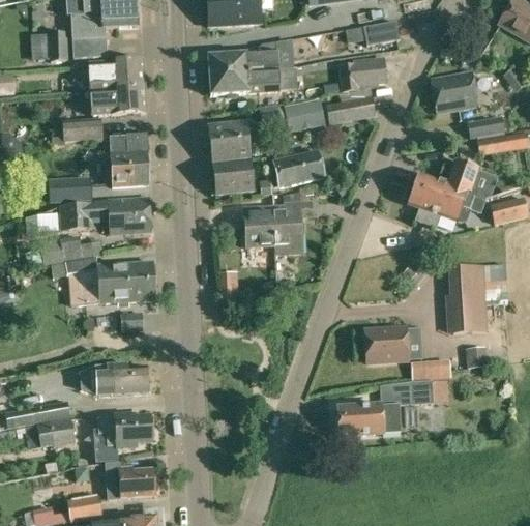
[(69,0),(72,56),(107,55),(106,27),(136,25),(134,0),(69,0)]
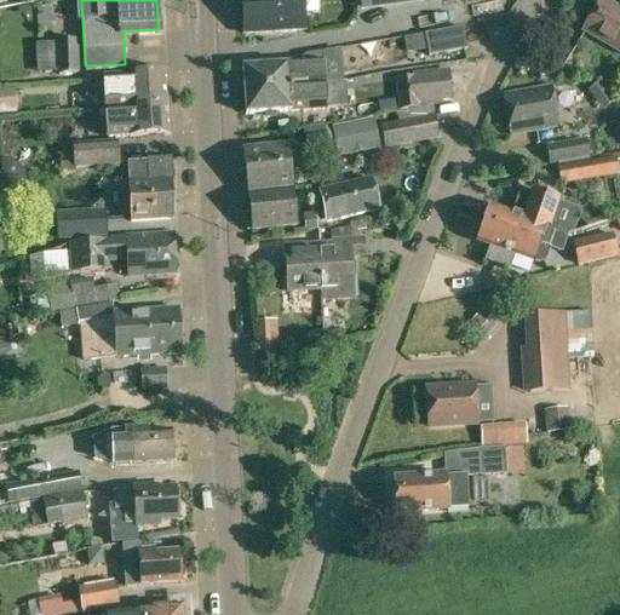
[(241,0),(244,29),(304,27),(302,0),(241,0)]
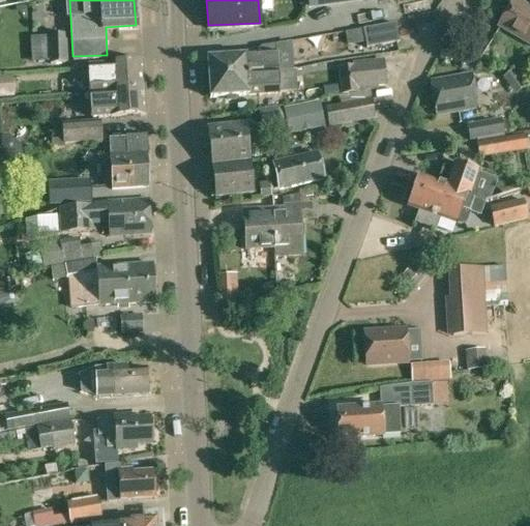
[(287,31),(284,0),(270,0),(275,45),(296,42),(295,30),(287,31)]
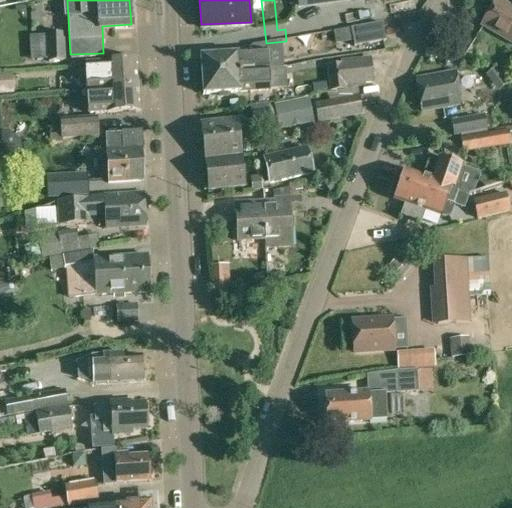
[(511,4),(504,0),(495,0),(482,22),(511,39),(511,4)]
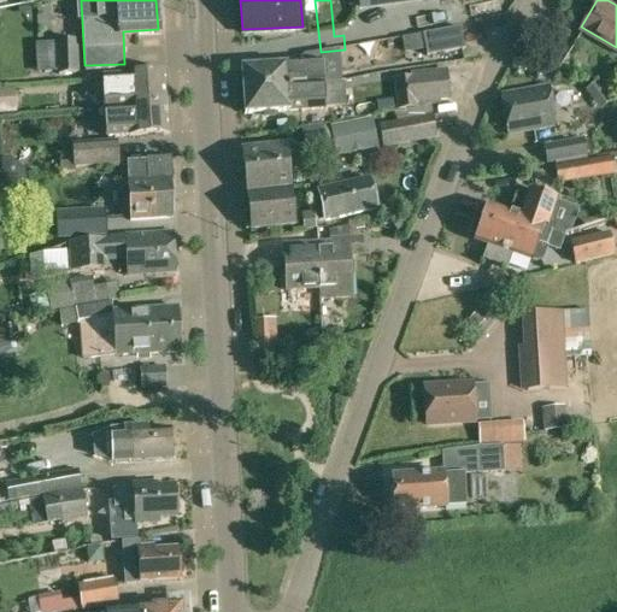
[(464,45),(459,23),(422,29),(425,52),(464,45)]
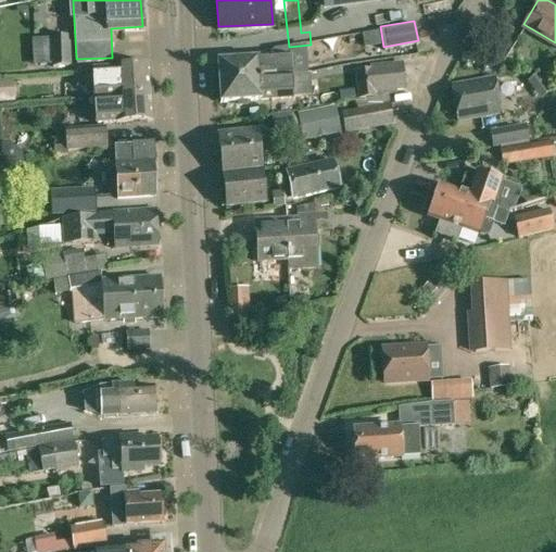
[(50,33),(52,61),(52,62),(72,62),(70,32),(50,33)]
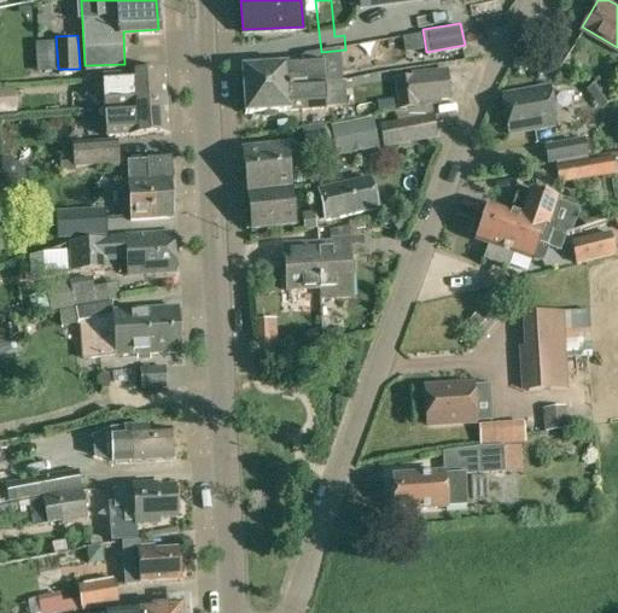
[(56,36),(44,36),(45,68),(58,68),(56,36)]
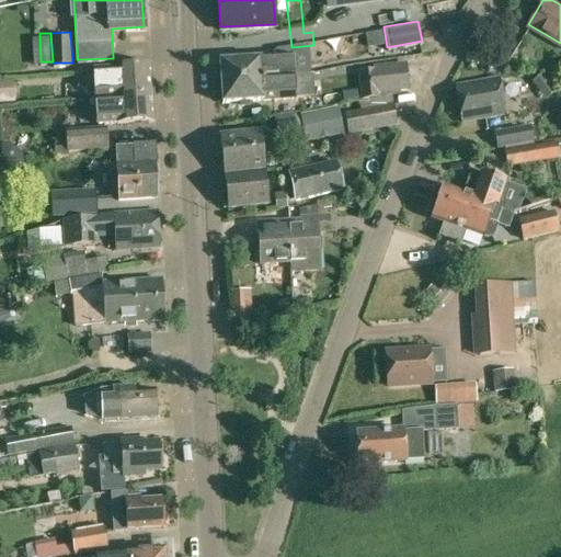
[(286,76),(293,75),(290,45),(277,47),(278,54),(221,57),(222,77),(286,72),(286,76)]
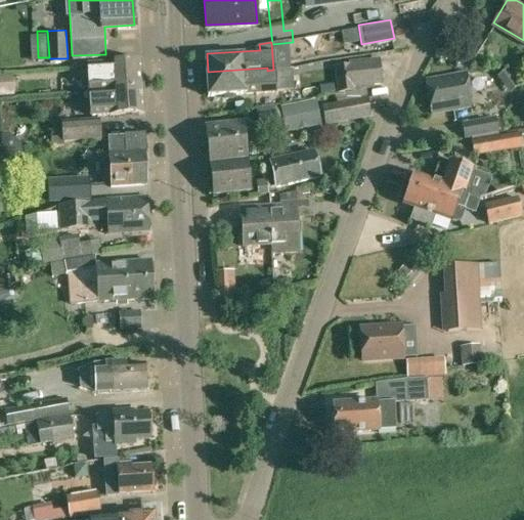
[(105,62),(89,62),(90,89),(143,85),(141,57),(105,58),(105,62)]
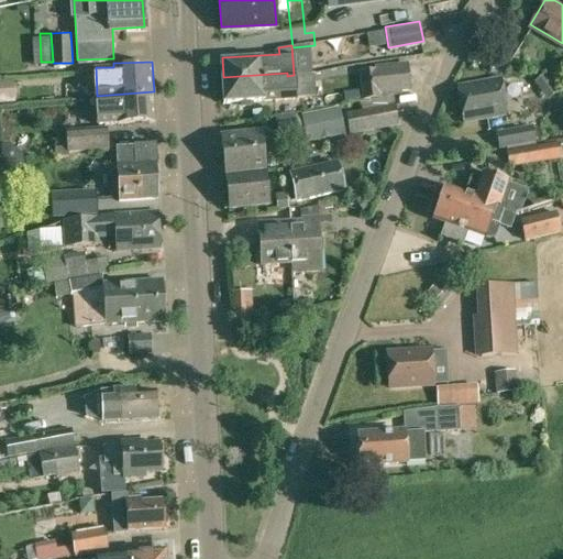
[(378,65),(361,67),(364,95),(382,92),(382,91),(410,88),(407,63),(378,66),(378,65)]
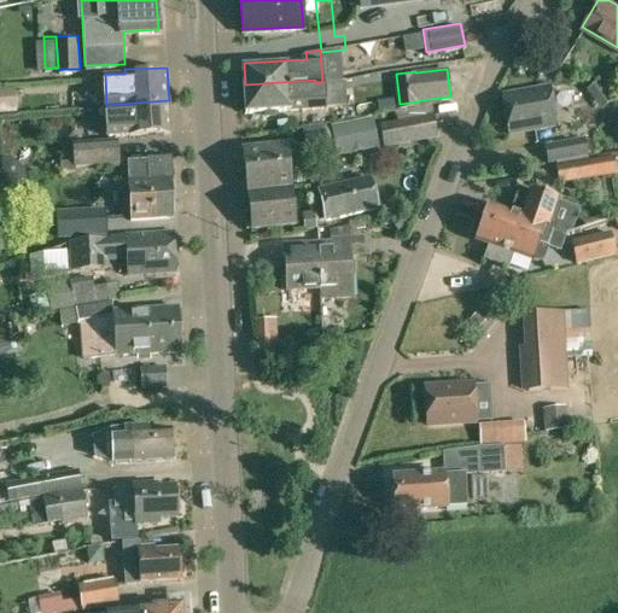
[(245,85),(246,109),(290,106),(290,104),(324,101),(322,82),(315,83),(315,80),(245,85)]
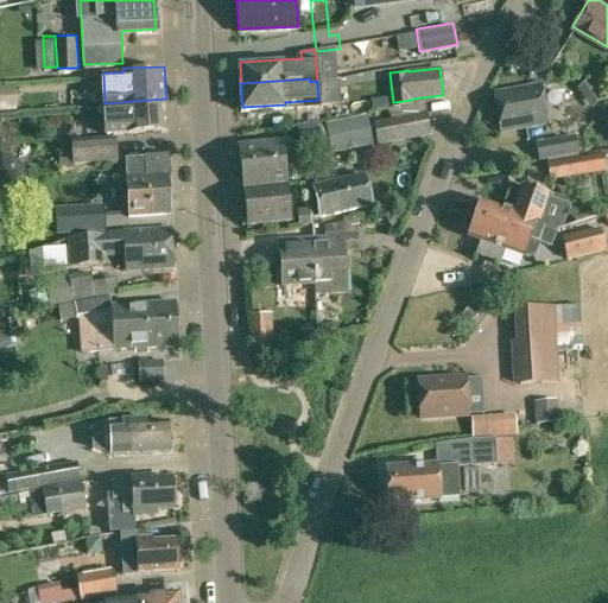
[(495,90),(501,128),(549,120),(542,82),(495,90)]
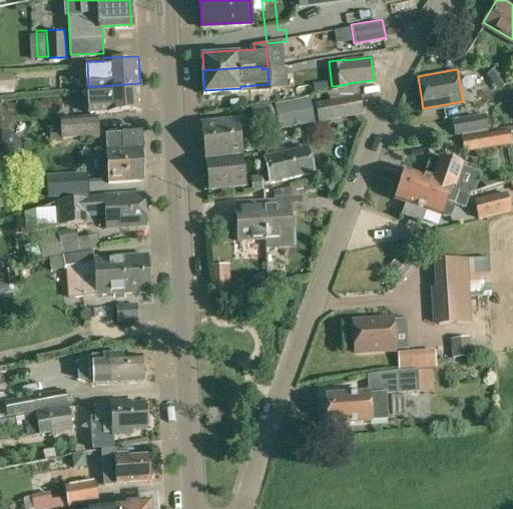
[(12,70),(0,71),(0,94),(14,93),(12,70)]
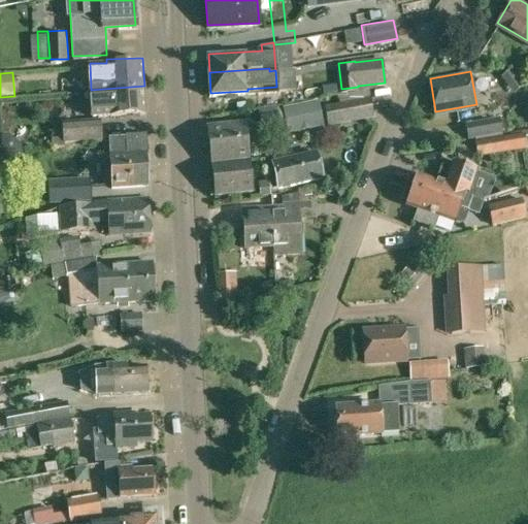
[(144,86),(91,90),(92,112),(145,109),(144,86)]
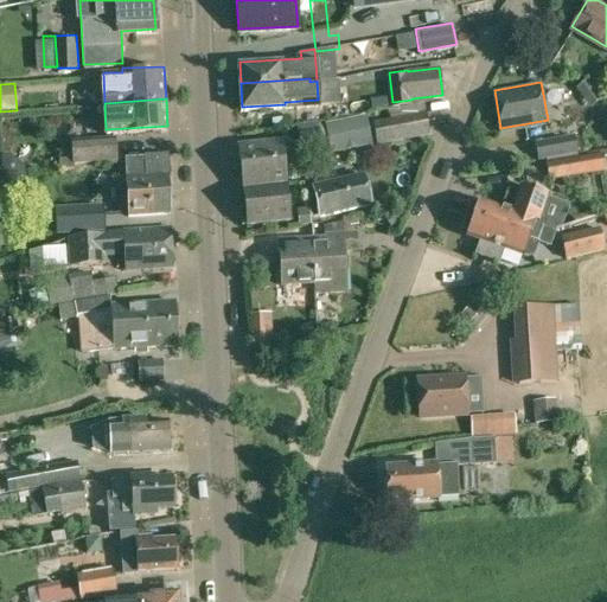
[(372,116),(377,141),(432,132),(426,108),(372,116)]
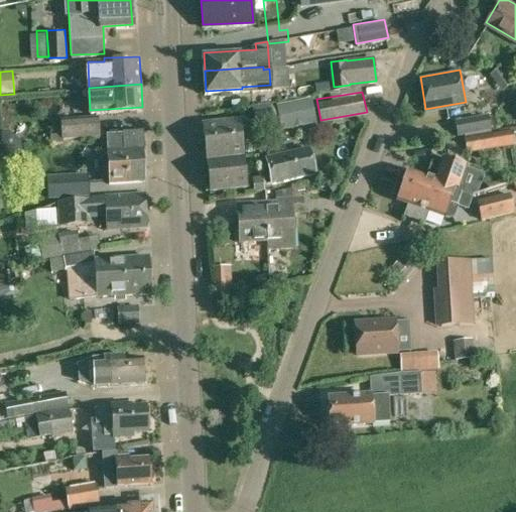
[(281,128),(315,122),(311,98),(276,105),(281,128)]
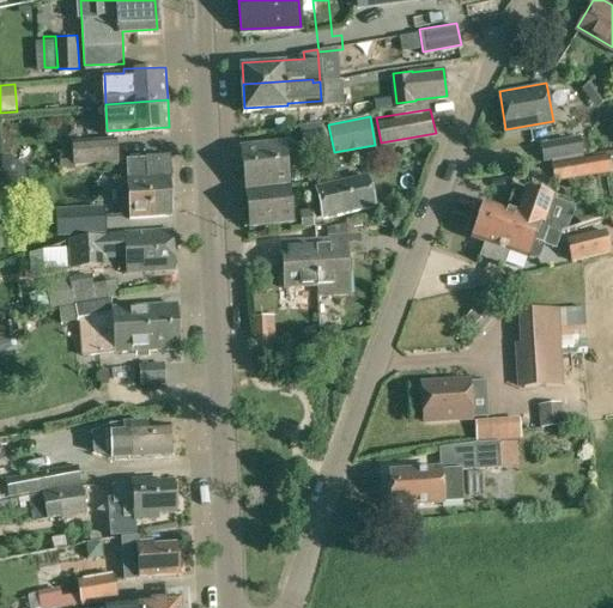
[(321,119),(301,122),(305,151),(326,146),(321,119)]
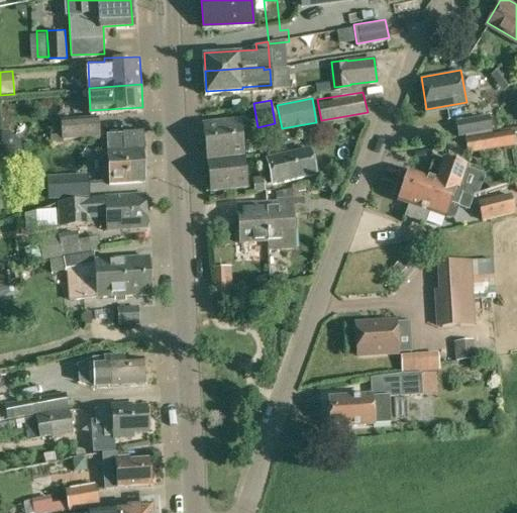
[(459,133),(492,126),(489,112),(456,119),(459,133)]
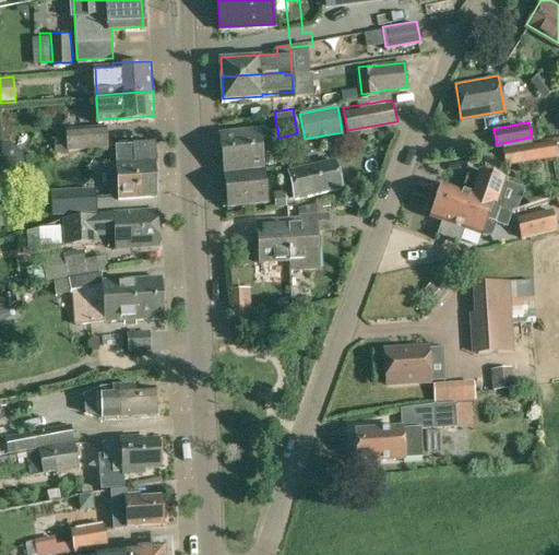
[(104,122),(64,128),(67,143),(68,150),(107,144),(104,122)]
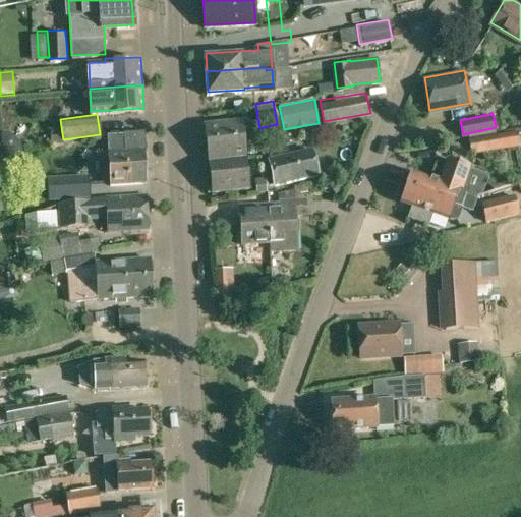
[(206,122),(210,159),(245,156),(241,119),(206,122)]
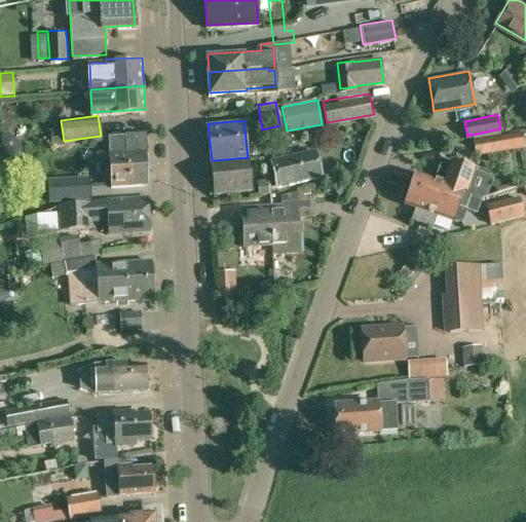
[(125,133),(108,135),(109,152),(111,184),(147,182),(145,150),(146,149),(145,132),(125,133)]
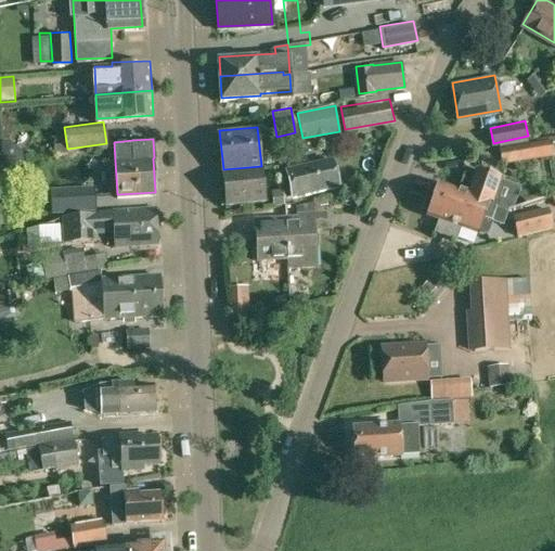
[(67,149),(66,142),(53,143),(54,153),(67,152),(67,149)]
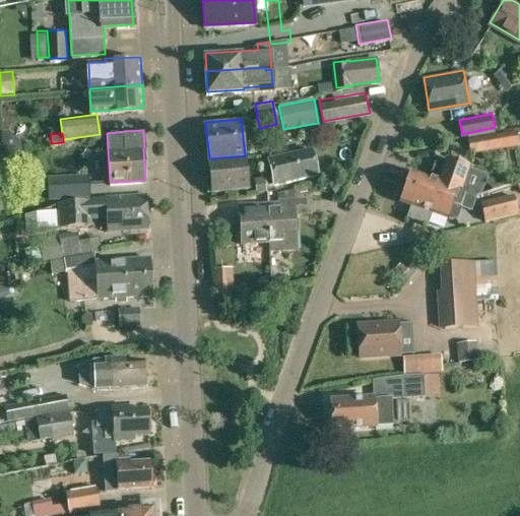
[(484,135),(468,138),(471,150),(488,147),(484,135)]
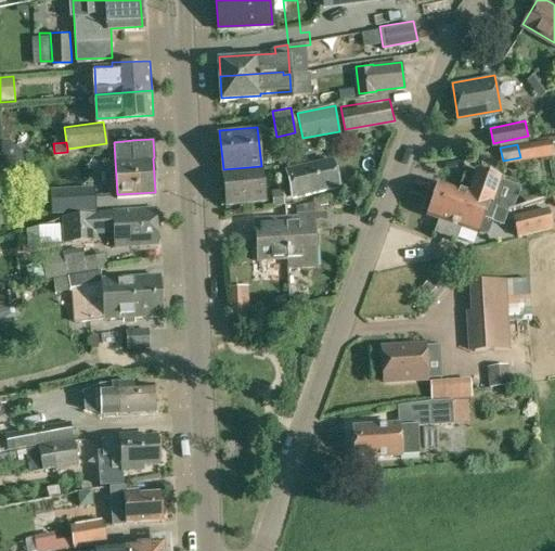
[(500,148),(479,152),(482,165),(503,161),(500,148)]
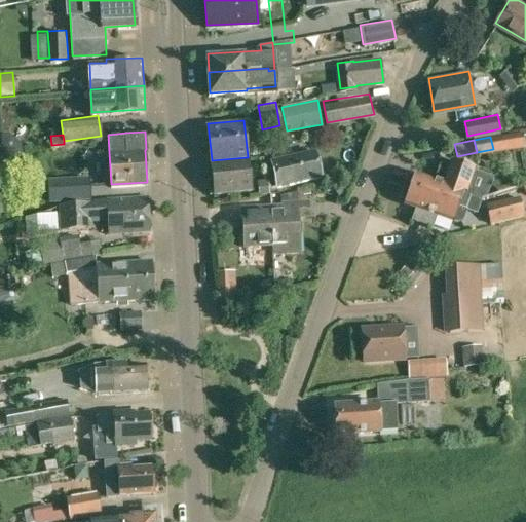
[(315,150),(264,161),(270,186),(321,176),(315,150)]
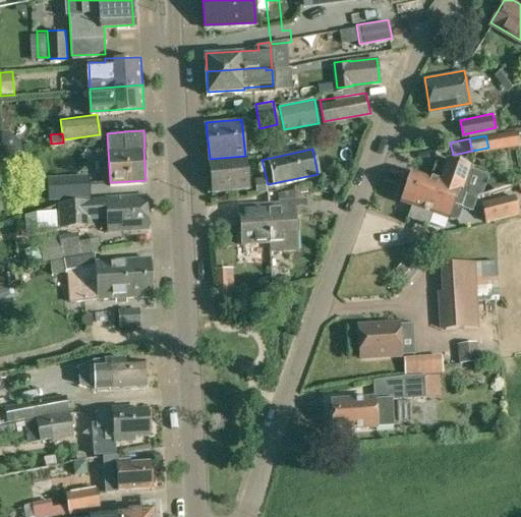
[(245,156),(210,159),(213,189),(248,186),(245,156)]
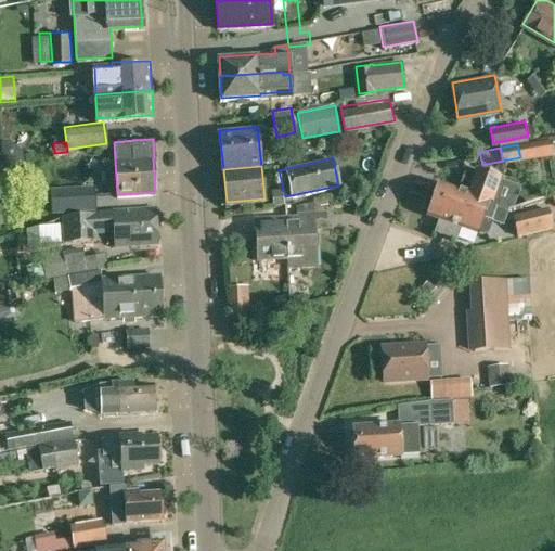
[(440,181),(435,197),(482,215),(483,214),(492,216),(498,201),(500,202),(502,196),(493,194),(500,177),(477,169),(469,192),(440,181)]
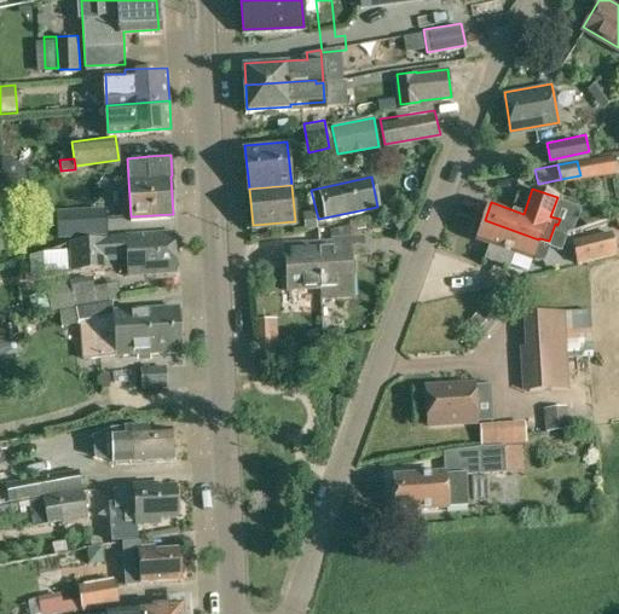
[(104,208),(57,210),(58,233),(105,231),(104,208)]
